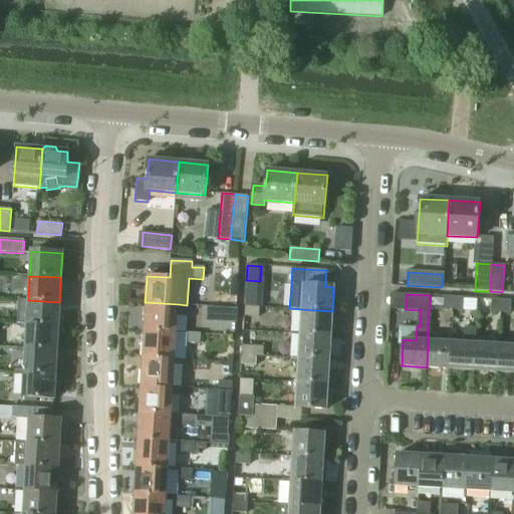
[(453,310),(454,297),(445,296),(444,309),(453,310)]
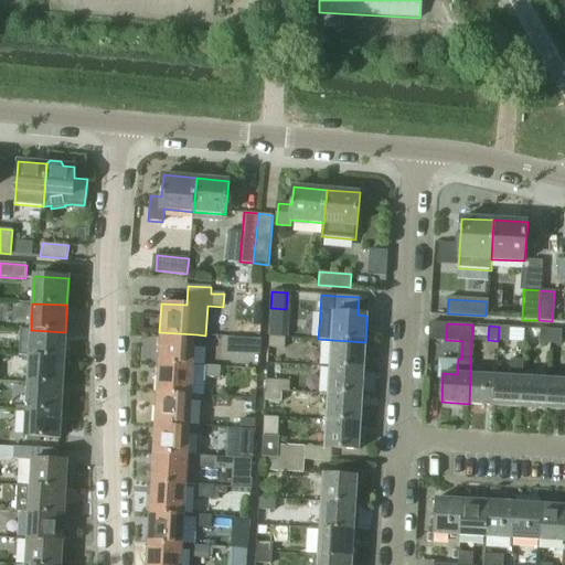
[(509,341),(509,327),(499,327),(498,341),(509,341)]
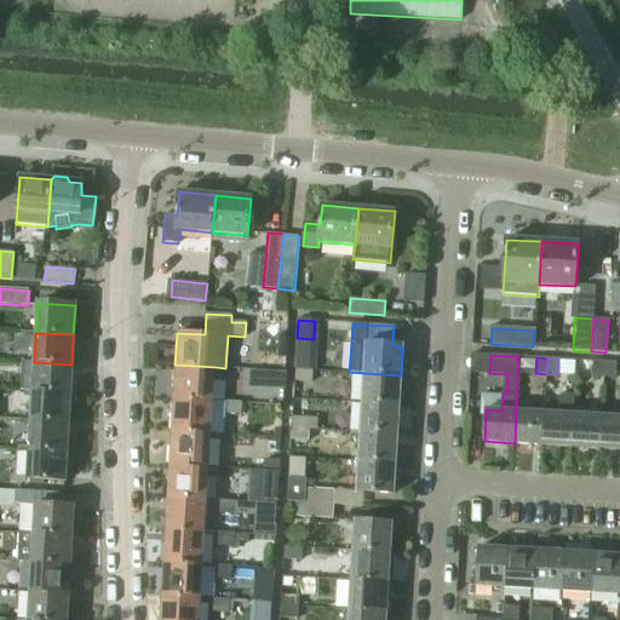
[(22,361),(21,391),(33,391),(70,394),(72,365),(34,362),(22,361)]
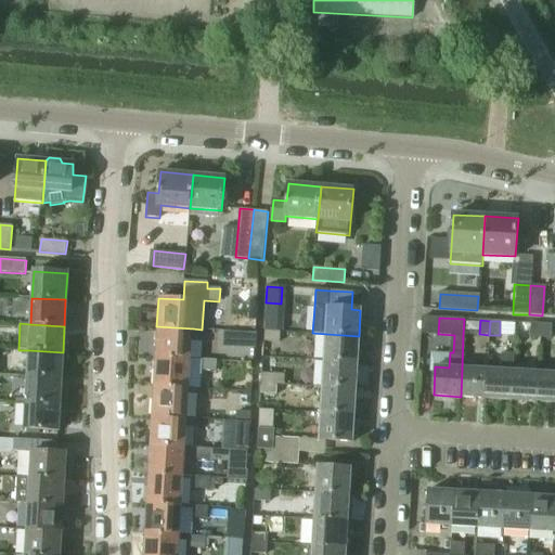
[(541,337),(541,323),(531,323),(530,337),(541,337)]
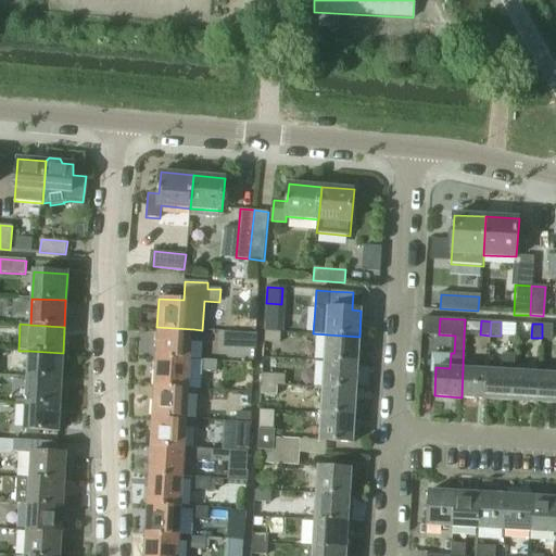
[(552,339),(553,325),(542,324),(542,338),(552,339)]
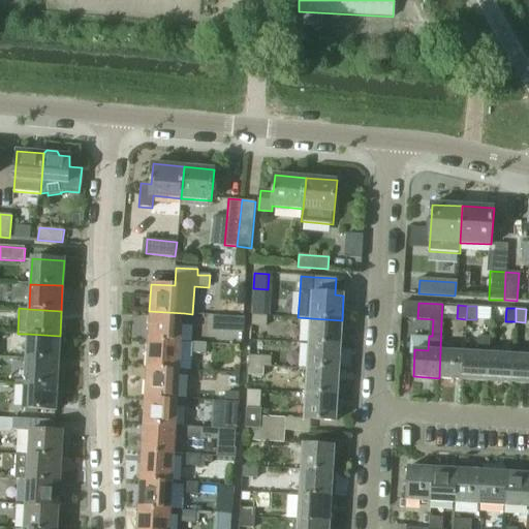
[(182,342),(184,313),(149,311),(148,340),(182,342)]
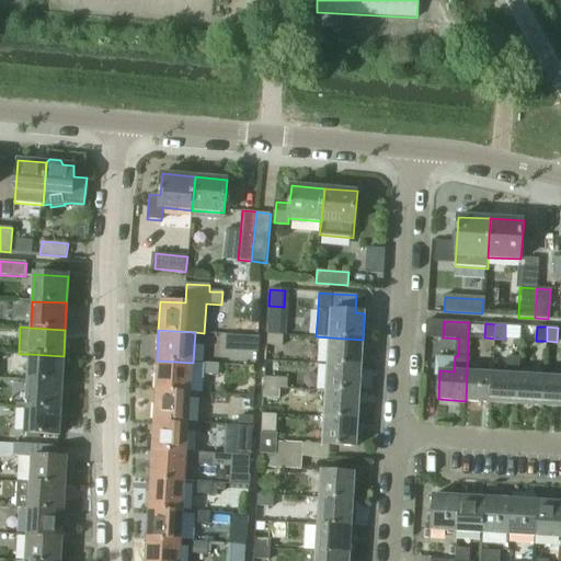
[(219,347),(220,334),(204,333),(203,346),(219,347)]
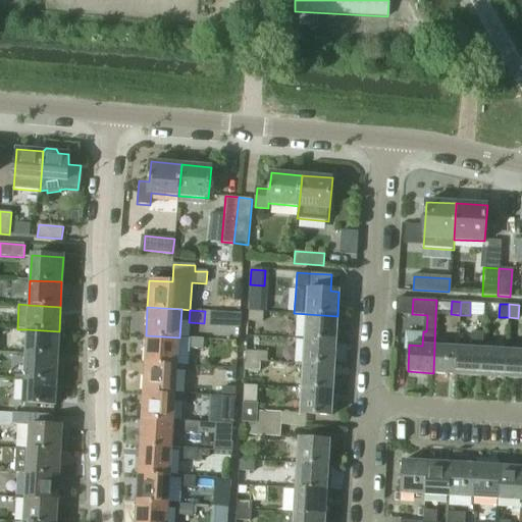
[(261,323),(262,313),(248,312),(248,322),(261,323)]
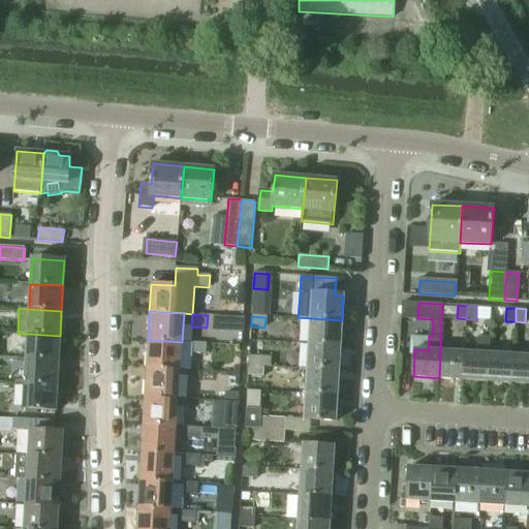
[(231,317),(230,330),(243,330),(244,317),(231,317)]
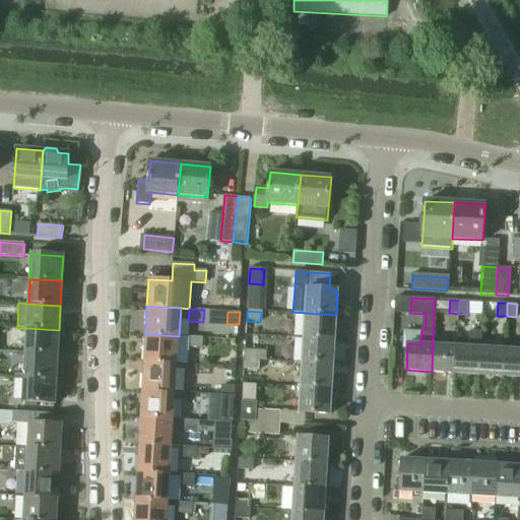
[(334,339),(336,315),(306,313),(304,337),(334,339)]
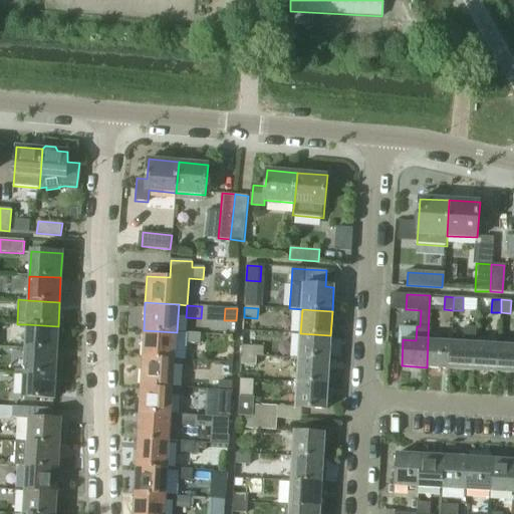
[(56,350),(58,326),(27,324),(25,348),(56,350)]
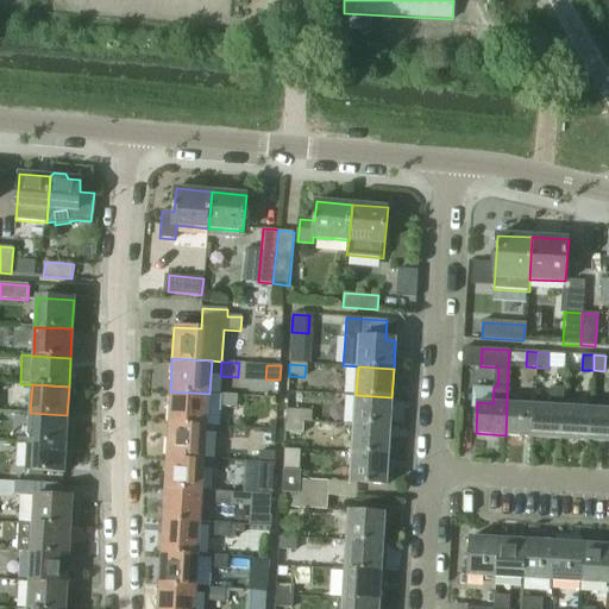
[(562,439),(563,408),(564,388),(550,387),(548,407),(535,406),(533,437),(562,439)]
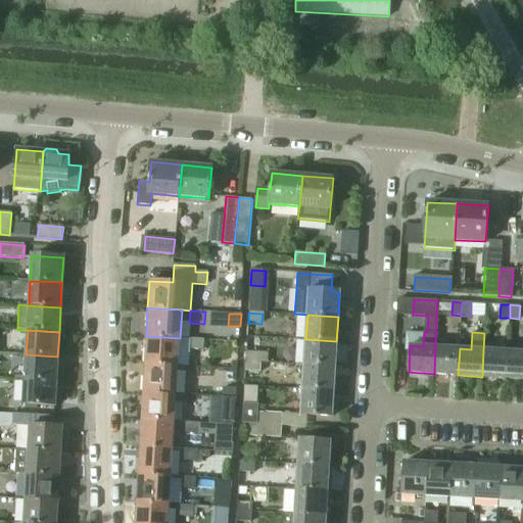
[(178,366),(180,338),(146,336),(144,364),(178,366)]
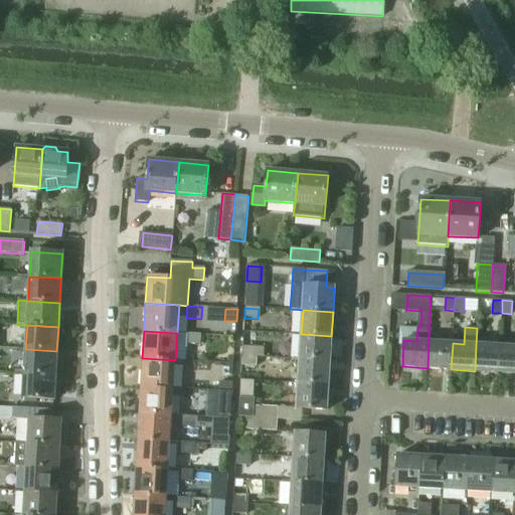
[(200,345),(200,334),(185,333),(184,344),(200,345)]
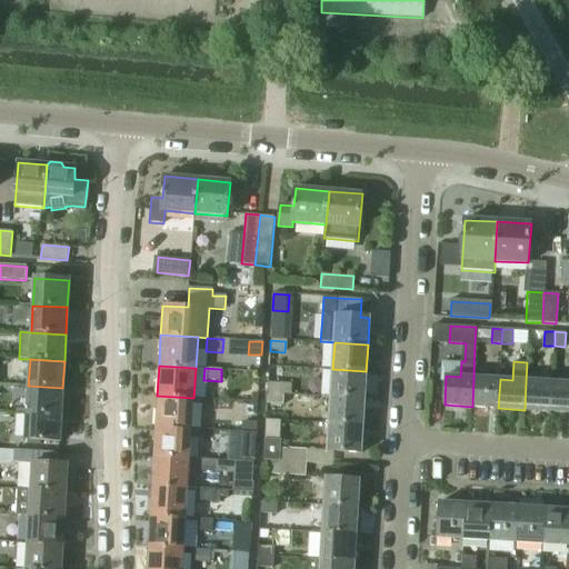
[(365,399),(366,371),(332,369),(331,397),(365,399)]
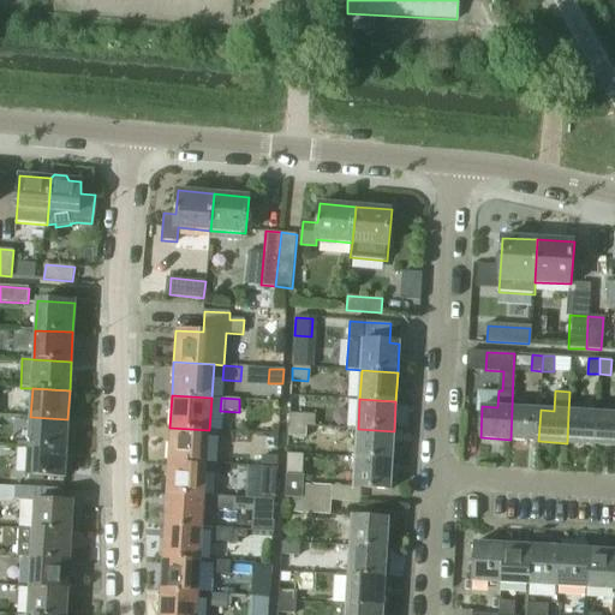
[(538,441),(541,410),(512,408),(511,440),(538,441)]
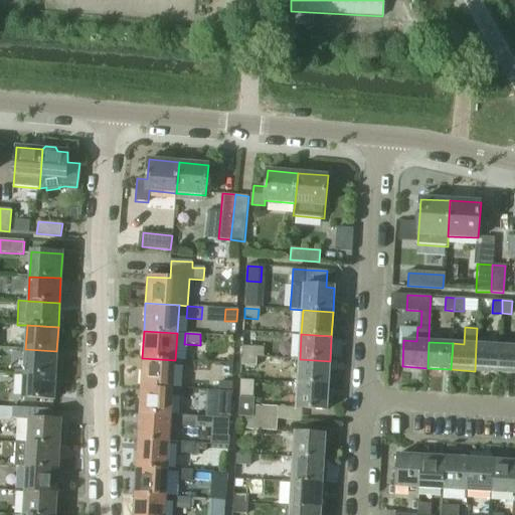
[(499,372),(500,346),(476,345),(475,371),(499,372)]
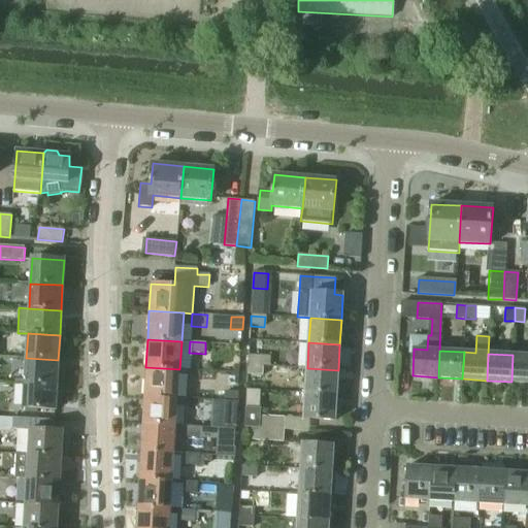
[(527,356),(513,355),(512,382),(527,383),(527,356)]
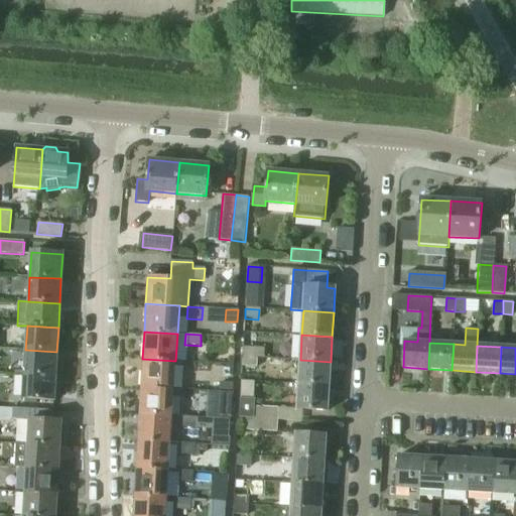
[(264,349),(257,348),(243,348),(242,357),(256,357),(264,358),(264,349)]
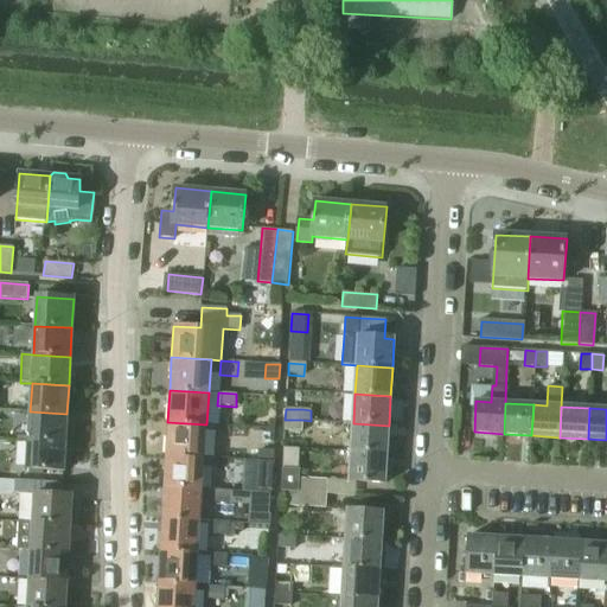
[(65,442),(66,414),(30,411),(29,440),(65,442)]
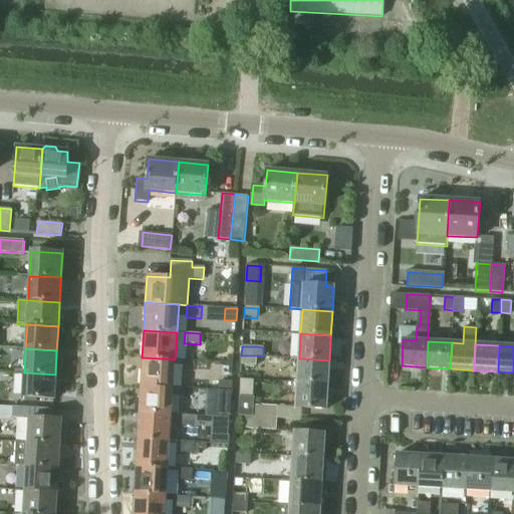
[(254,365),(255,355),(241,355),(241,364),(254,365)]
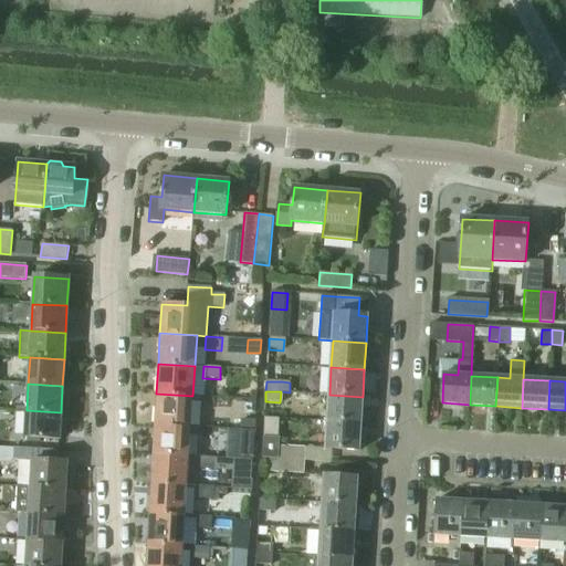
[(191,426),(192,396),(156,394),(154,425),(191,426)]
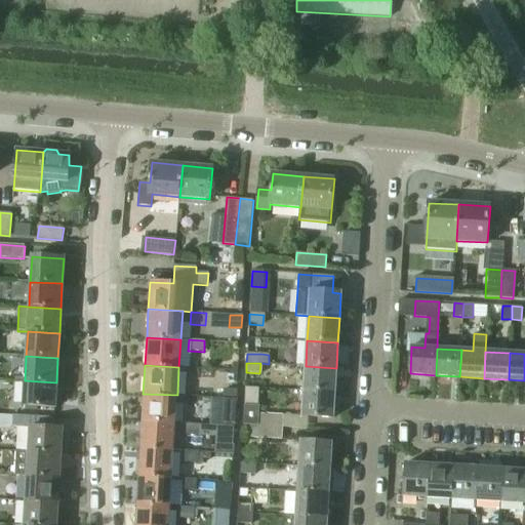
[(334,393),(336,368),(306,366),(304,391),(334,393)]
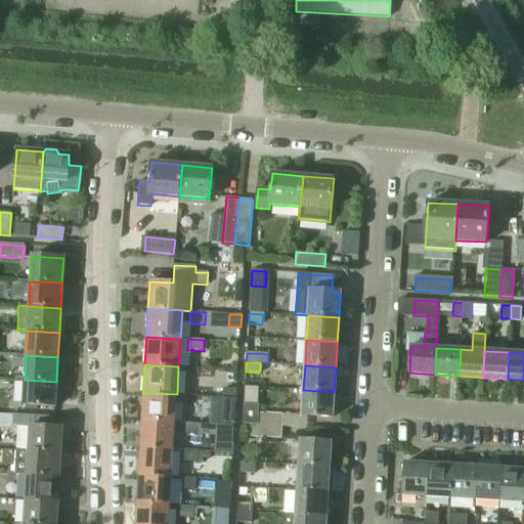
[(55,406),(56,382),(25,380),(24,405),(55,406)]
